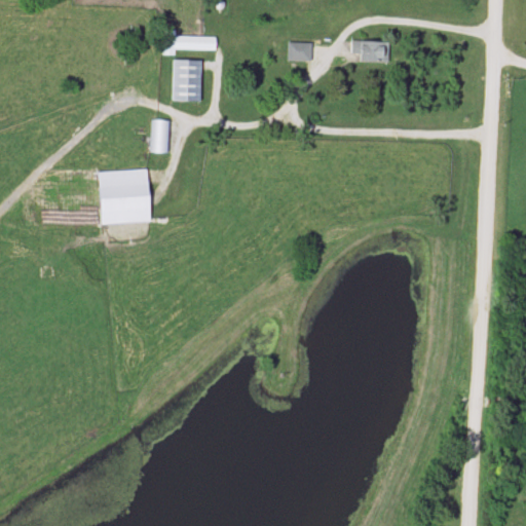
[(216,37),(175,37),(175,30),(161,30),(161,54),(175,54),(175,51),(216,51),(216,37)]
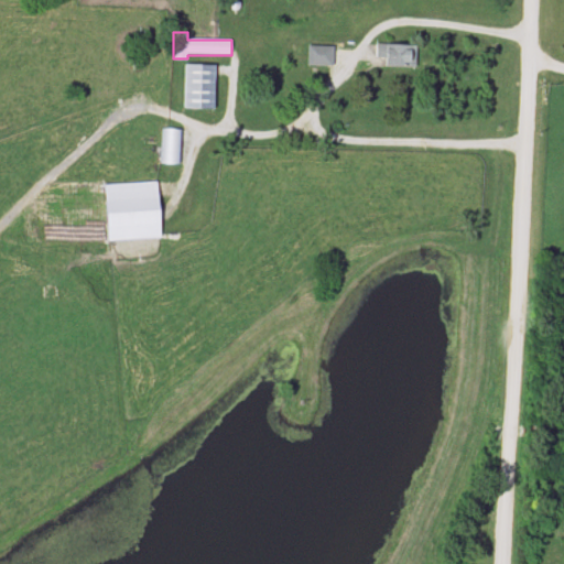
[(333,45),(307,45),(307,65),(333,65),(333,45)]
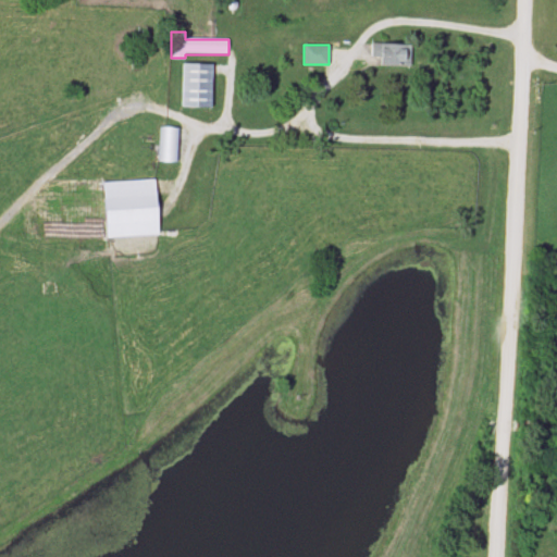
[(409,66),(409,45),(381,45),(381,66),(409,66)]
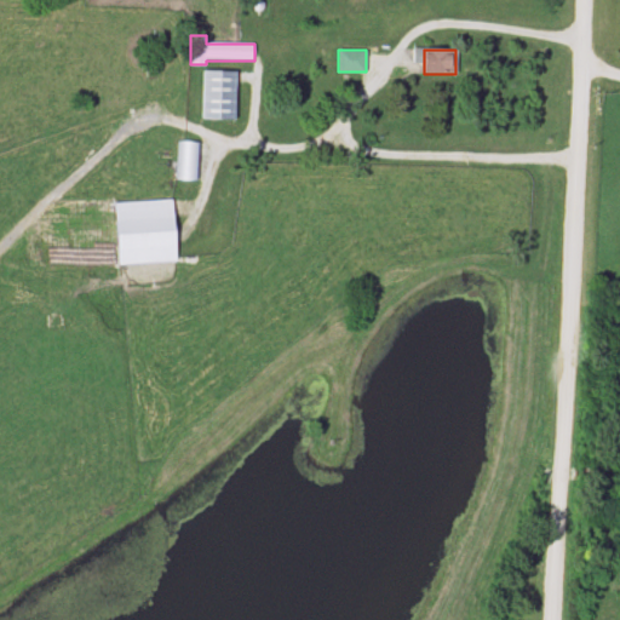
[(235,119),(235,70),(202,70),(202,119),(235,119)]
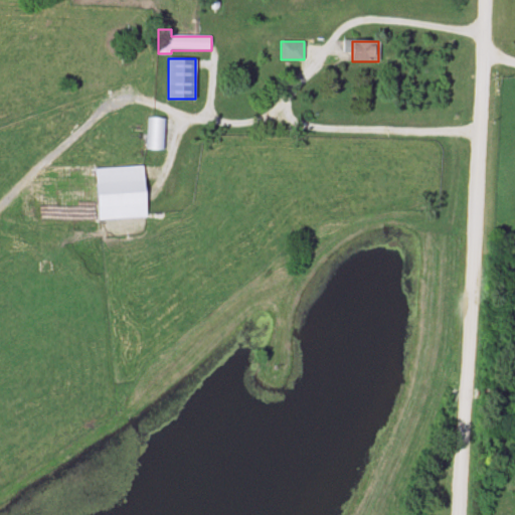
[(163,150),(163,119),(147,119),(147,150),(163,150)]
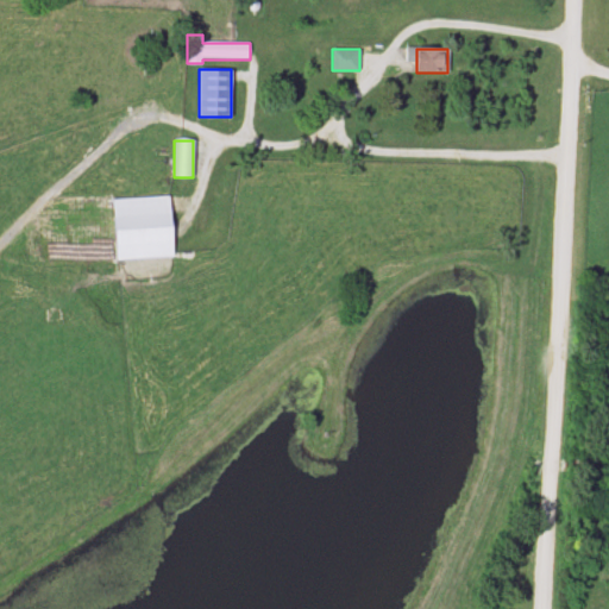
[(173,258),(170,198),(113,199),(115,261),(173,258)]
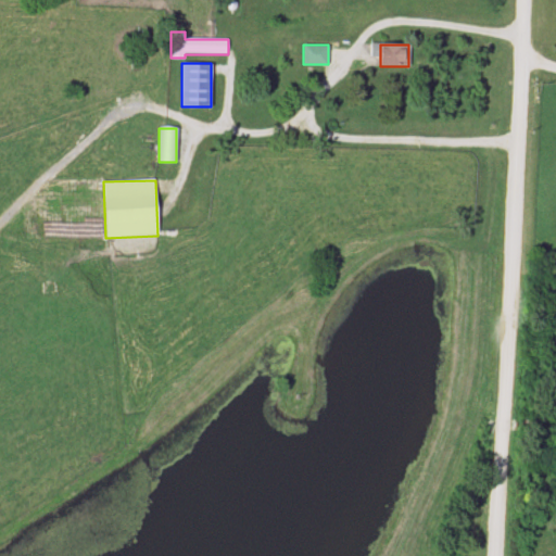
All buildings are outlined.
